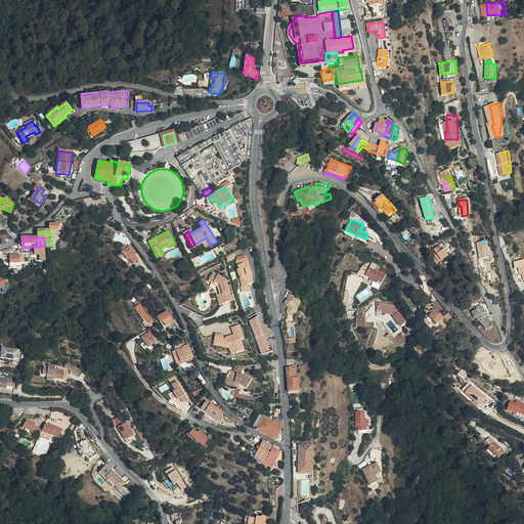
[(489,257),(487,241),(478,243),(480,259),(489,257)]
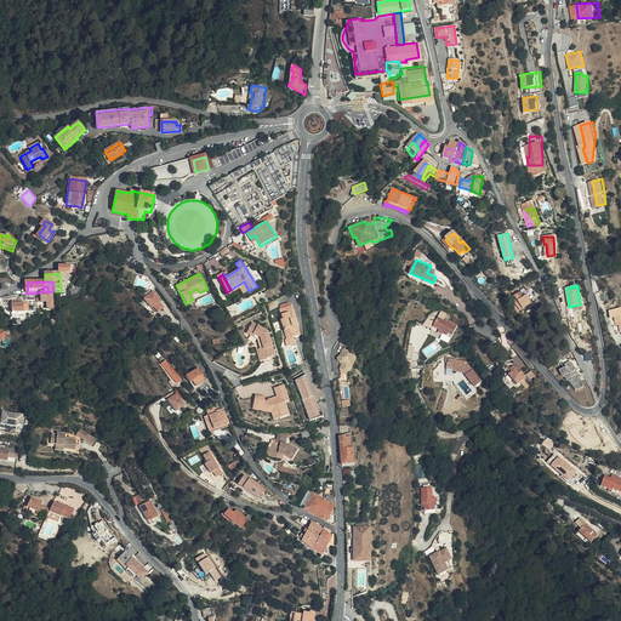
[(189,292),(192,298),(204,294),(203,291),(199,292),(197,289),(189,292)]
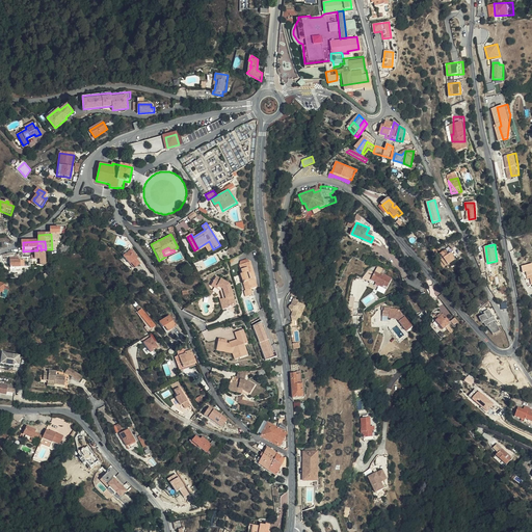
[(135,257),(136,256),(132,249),(124,257),(130,264),(131,263),(135,268),(140,264),(136,259),(135,257)]
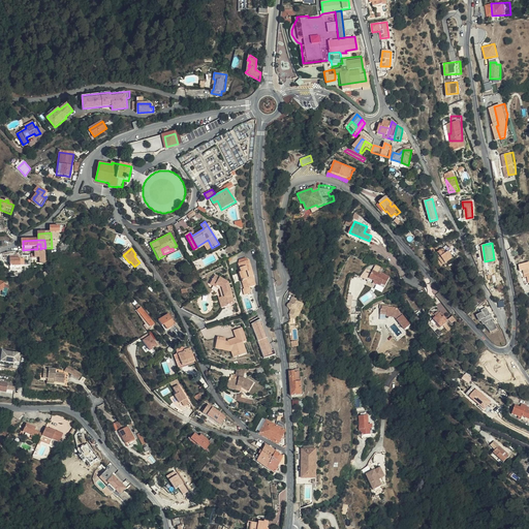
[(442,257),(450,267),(458,259),(453,254),(450,255),(446,252),(442,257)]
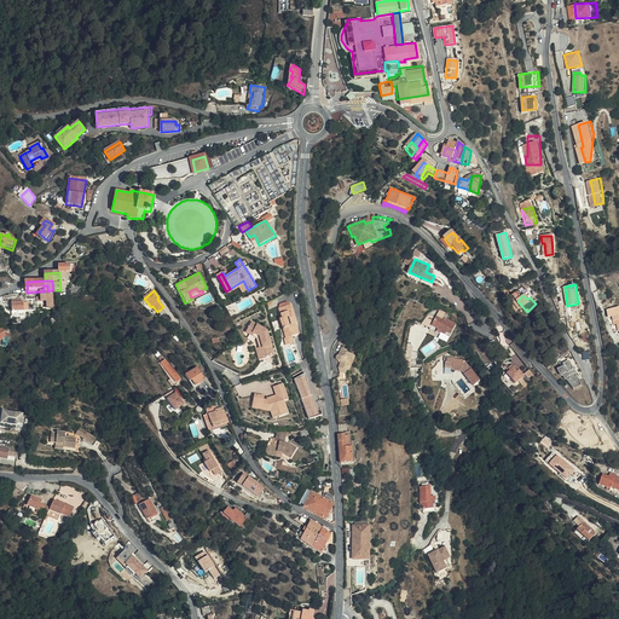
[(25,311),(24,304),(12,304),(13,318),(25,317),(25,311)]
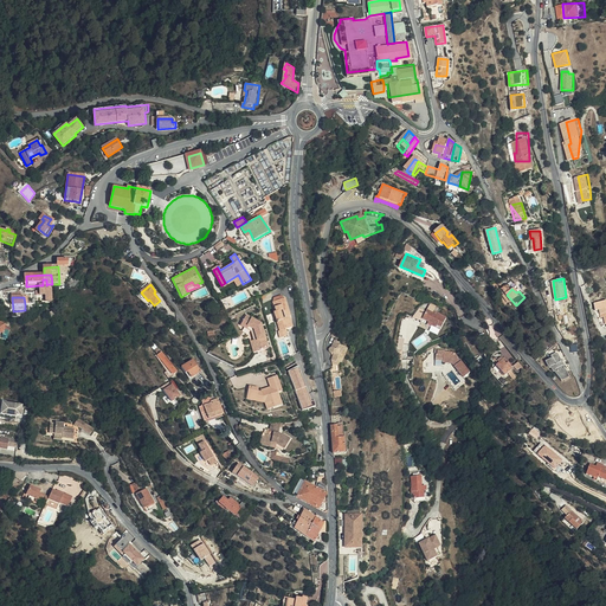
[(283,300),(276,302),(274,303),(277,313),(275,313),(279,328),(283,327),(284,329),(287,329),(292,328),(289,317),(287,317),(285,315),(287,315),(285,313),(288,311),(284,300),(283,300)]
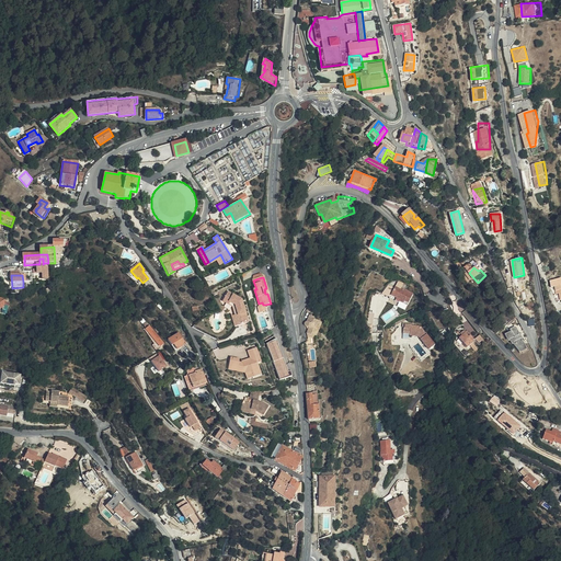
[(402,304),(405,306),(408,302),(411,305),(415,296),(408,292),(407,293),(403,290),(397,288),(391,299),(401,305),(402,304)]
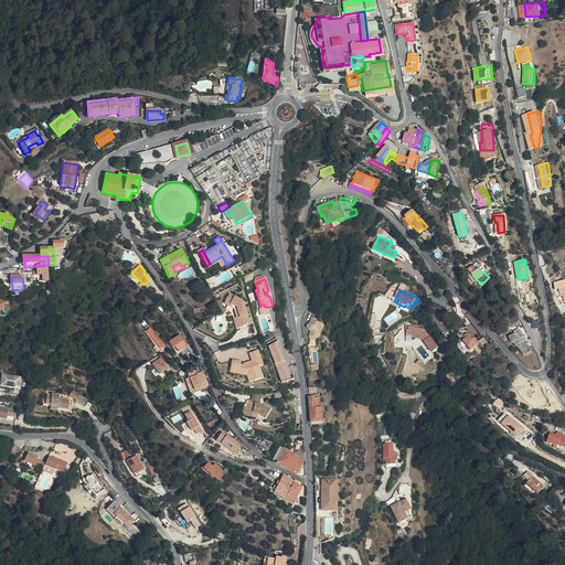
[(245,320),(246,324),(251,324),(245,300),(232,292),(225,301),(236,307),(237,313),(240,321),(245,320)]
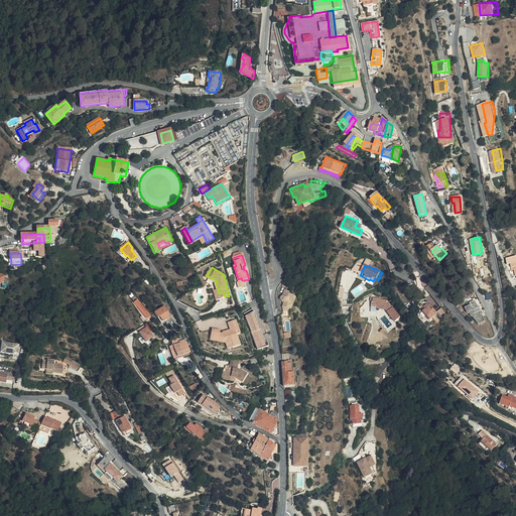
[(8,273),(0,270),(0,279),(6,281),(8,273)]
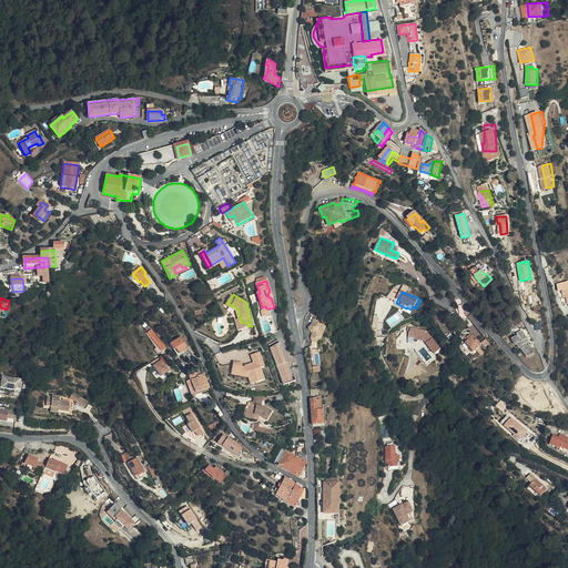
[(266,308),(262,310),(261,311),(262,317),(271,315),(269,308),(266,308)]
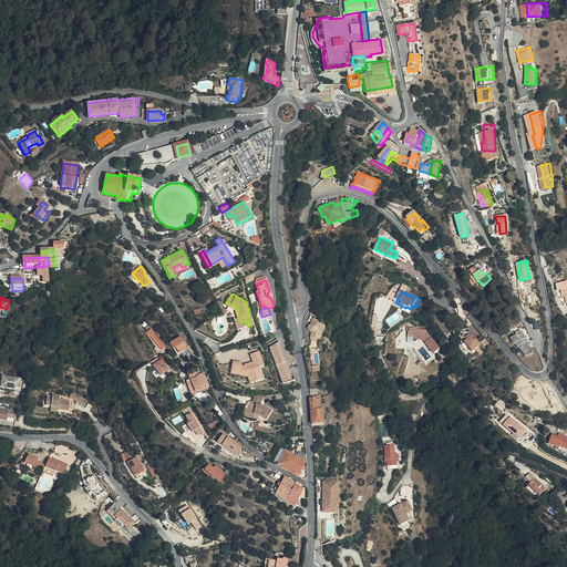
[(237,329),(247,326),(246,321),(240,322),(238,315),(235,316),(237,329)]
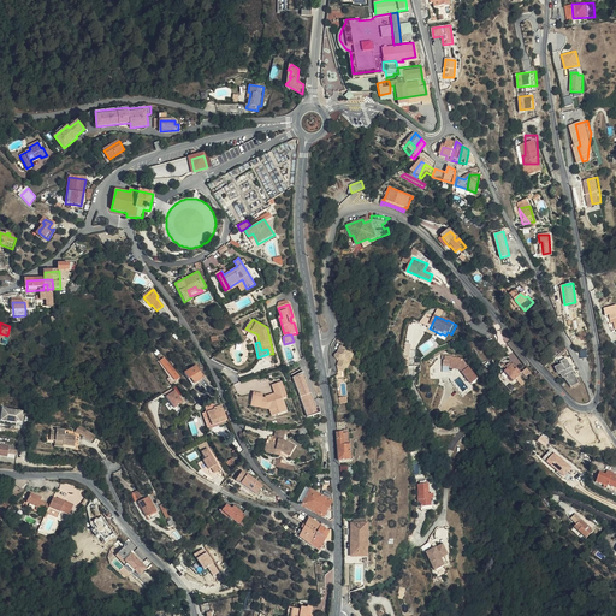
[(339,355),(341,368),(344,369),(347,362),(349,363),(353,354),(345,350),(347,348),(342,347),(339,355)]
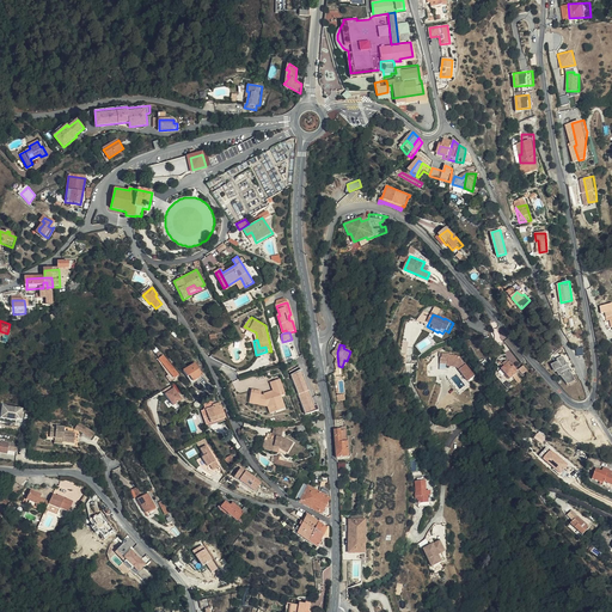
[(527,359),(519,350),(514,354),(522,363),(527,359)]
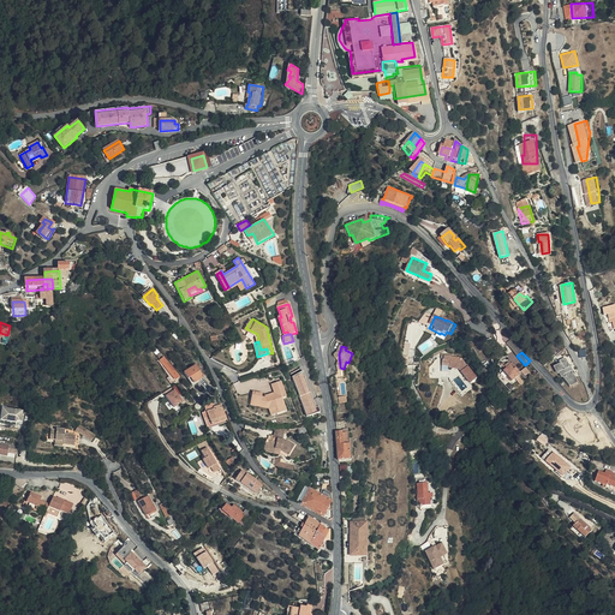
[(166,357),(173,366),(180,377),(185,374),(169,354),(166,357)]
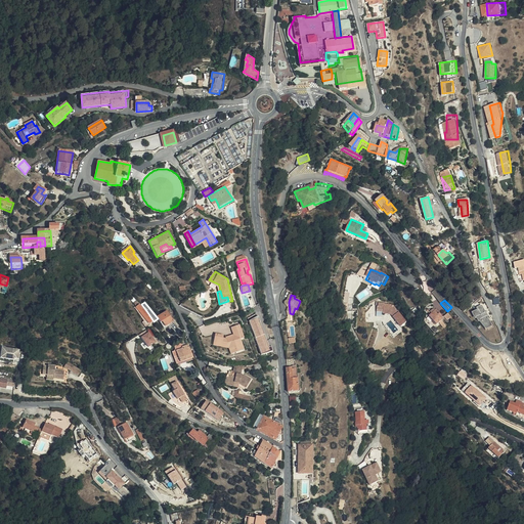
[(379,306),(379,312),(385,312),(385,314),(394,316),(402,328),(408,323),(396,306),(387,306),(386,305),(381,304),(380,306),(379,306)]
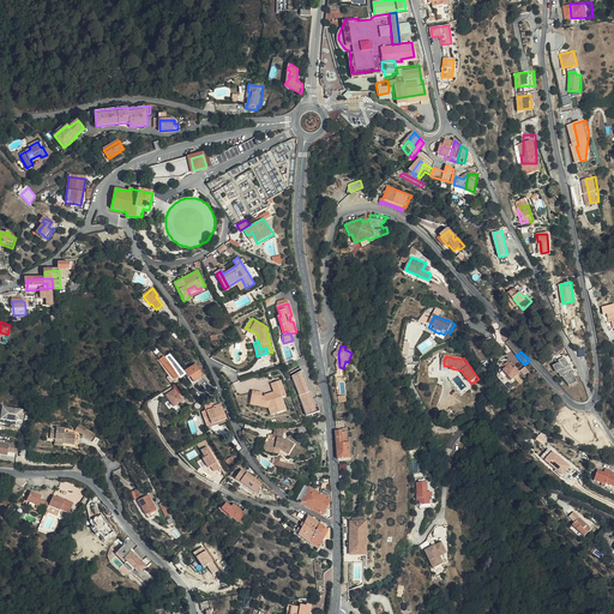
[(572,371),(572,369),(571,371),(569,367),(571,366),(566,357),(560,361),(561,363),(555,367),(559,373),(560,372),(563,375),(565,375),(570,384),(576,380),(572,371)]
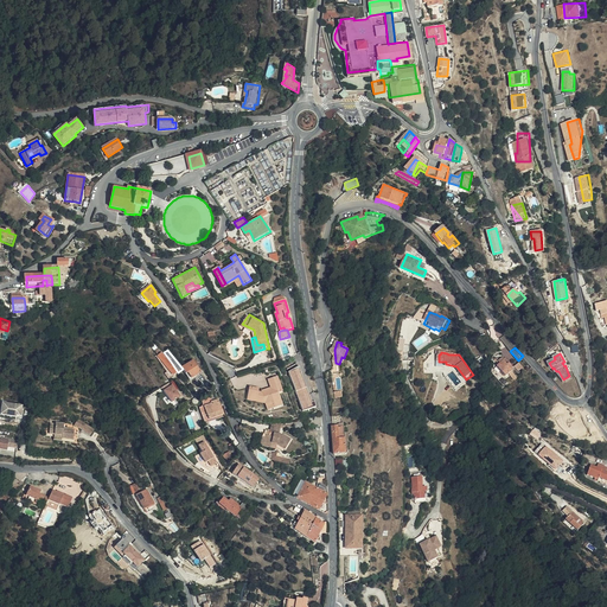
[(58,365),(62,364),(61,358),(57,358),(57,356),(49,356),(49,365),(58,365)]
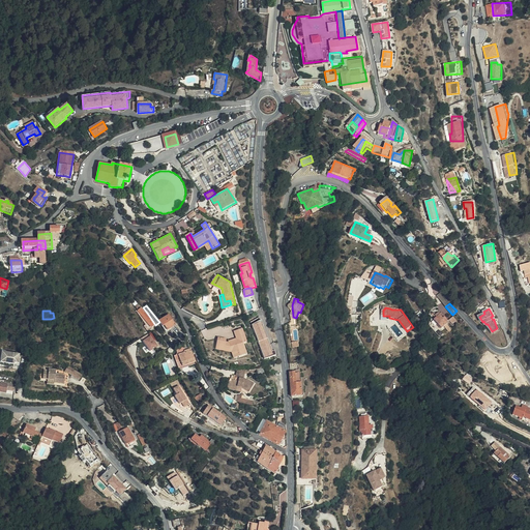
[(170,315),(160,322),(164,326),(166,326),(169,330),(176,325),(170,315)]
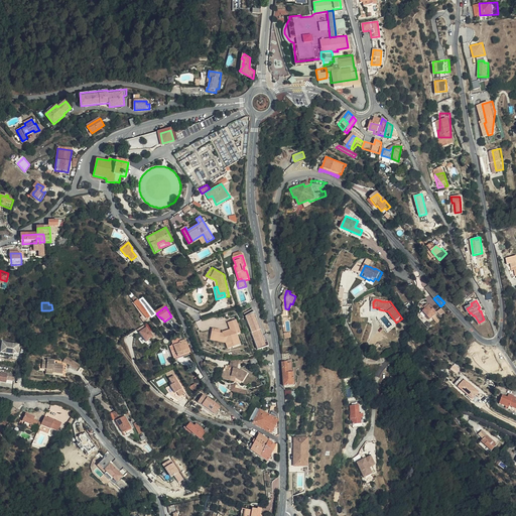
[(423,313),(429,321),(437,314),(433,310),(432,310),(429,308),(423,313)]
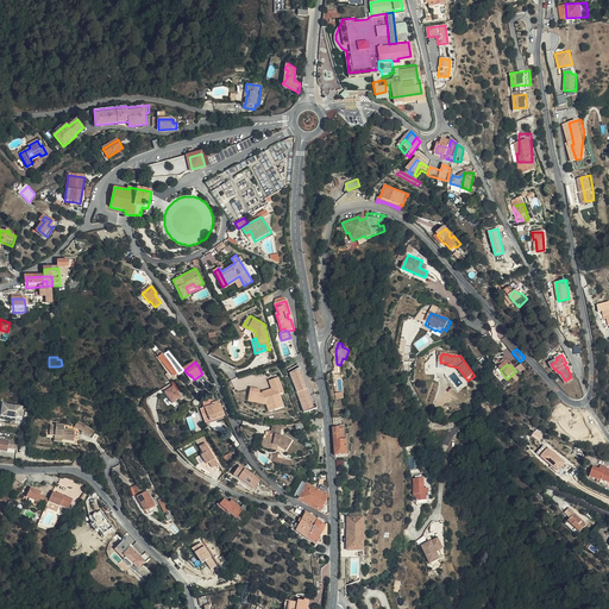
[(302,374),(301,368),(290,374),(305,412),(316,408),(315,403),(313,405),(302,374)]
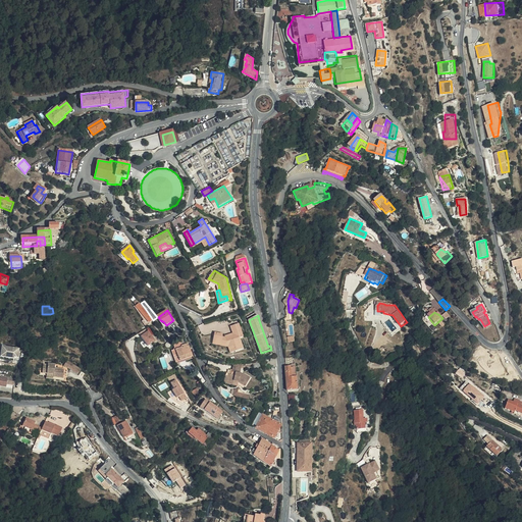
[(240,323),(231,326),(233,333),(226,337),(223,336),(224,334),(216,332),(214,344),(223,346),(223,344),(228,346),(233,345),(236,350),(243,349),(241,337),(244,336),(240,323)]
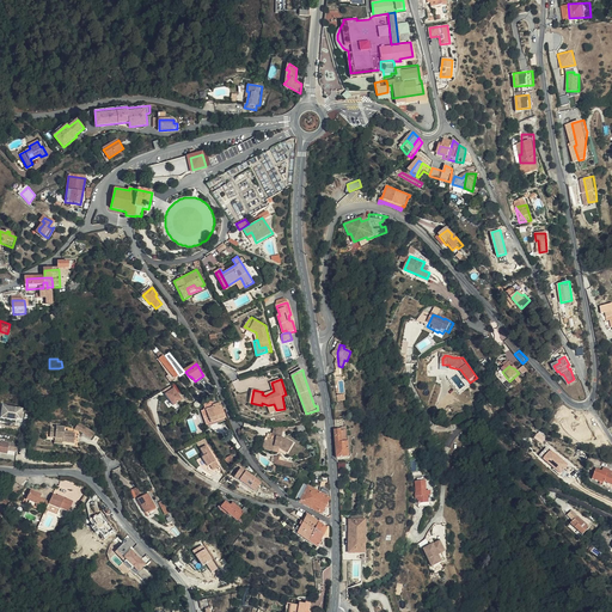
[(173,405),(183,398),(175,386),(165,393),(173,405)]
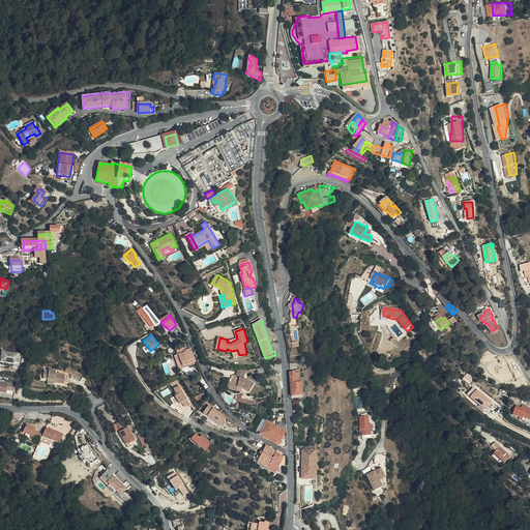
[(190,364),(197,362),(192,347),(187,349),(186,347),(180,350),(179,350),(179,351),(179,352),(179,353),(179,355),(183,365),(190,363),(190,364)]
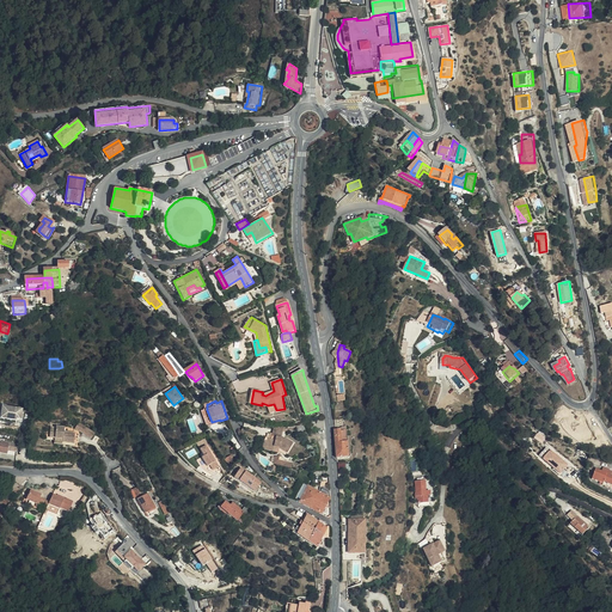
[(4,409),(2,421),(17,422),(17,421),(23,422),(24,410),(4,409)]
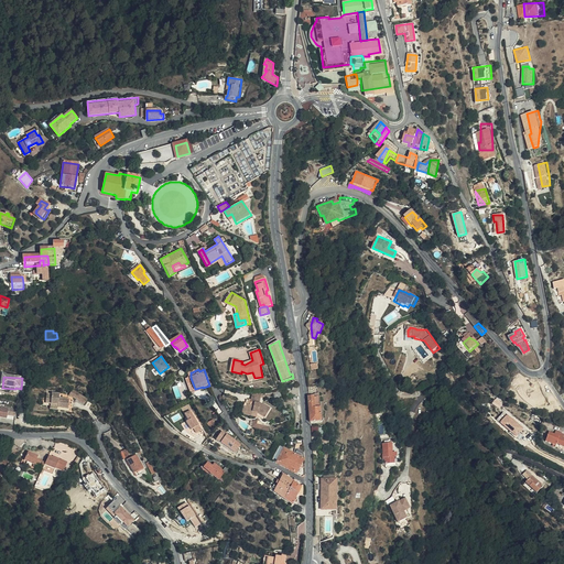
[(192,392),(203,388),(203,387),(195,389),(191,378),(187,379),(192,392)]
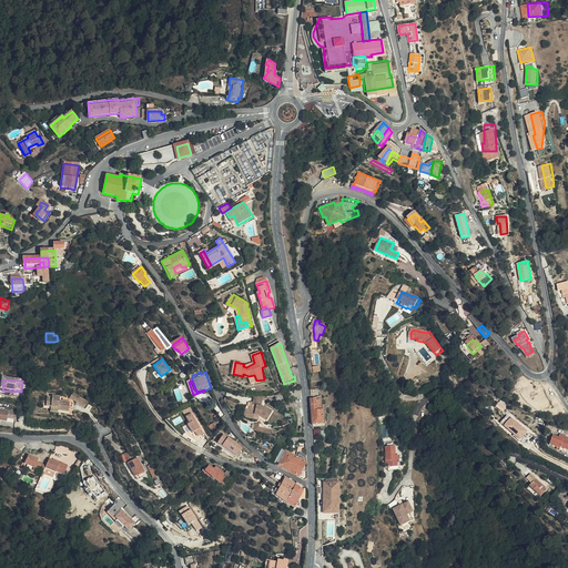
[(300,397),(297,388),(290,391),(293,399),(300,397)]
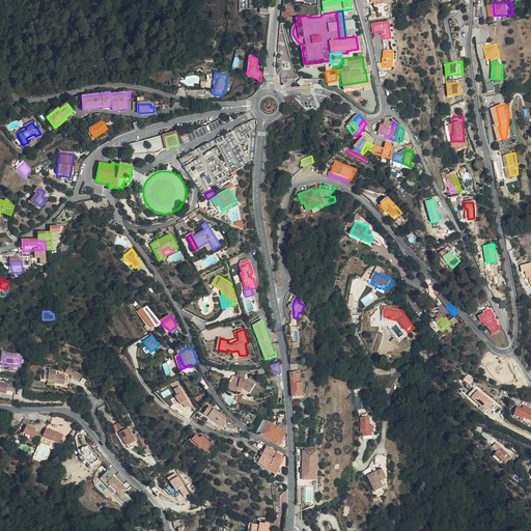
[(81,386),(84,381),(73,370),(67,374),(81,386)]
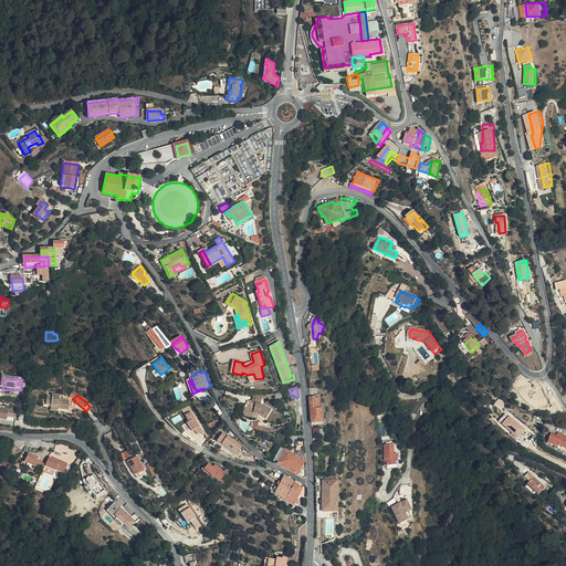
[(244,411),(255,413),(255,412),(262,413),(266,419),(273,410),(266,406),(261,406),(262,396),(253,395),(251,404),(250,405),(245,404),(244,411)]
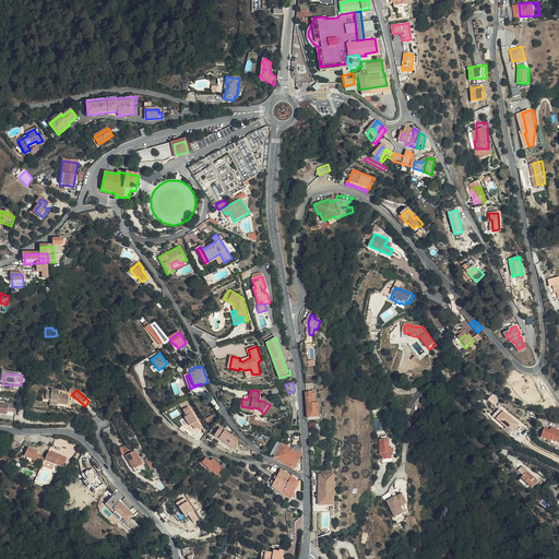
[(316,391),(305,392),(306,414),(307,417),(318,415),(316,391)]
